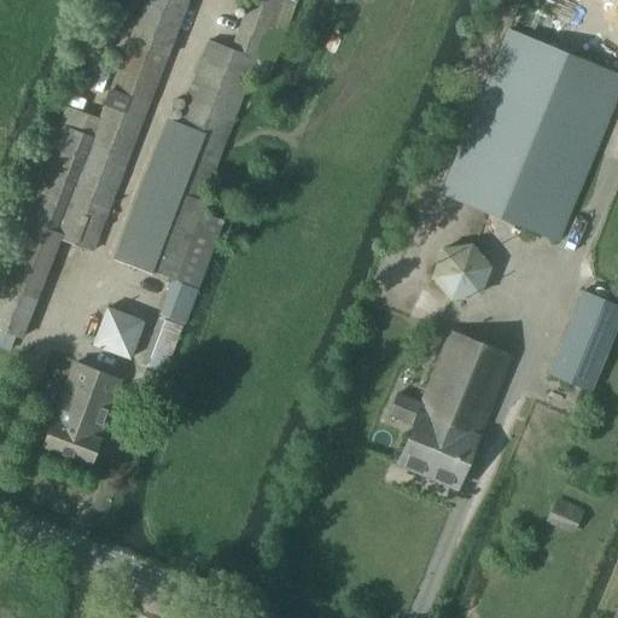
[(60,238),(93,250),(182,17),(188,0),(145,0),(93,138),(62,126),(0,270),(0,328),(22,337),(60,238)]
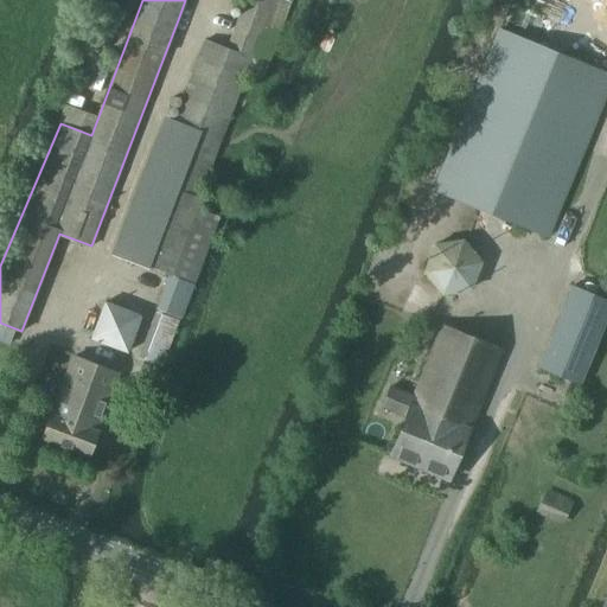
[(166,144),(166,145),(123,259),(170,276),(246,75),(262,81),(292,0),(244,0),(227,49),(205,40),(166,144)]
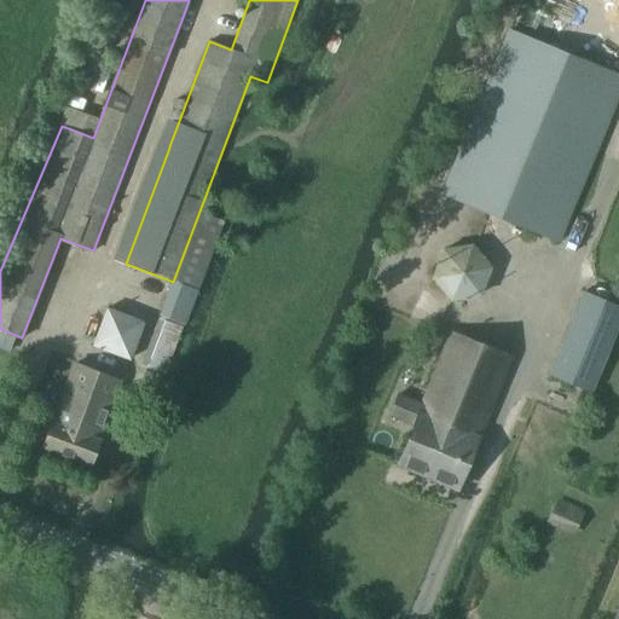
[(618,96),(618,74),(509,29),(441,194),(560,242),(618,96)]
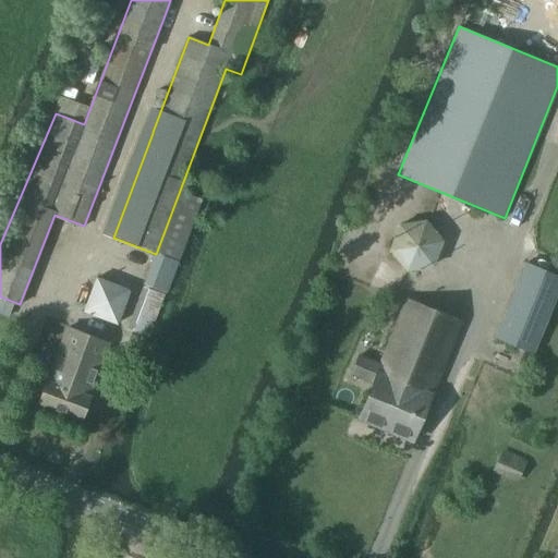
[(170,283),(201,201),(182,193),(150,276),(170,283)]
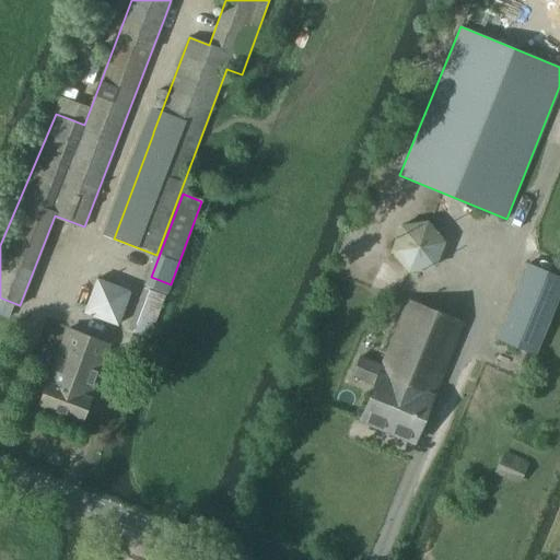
[(428,220),(400,224),(391,252),(407,272),(435,268),(445,242),(428,220)]
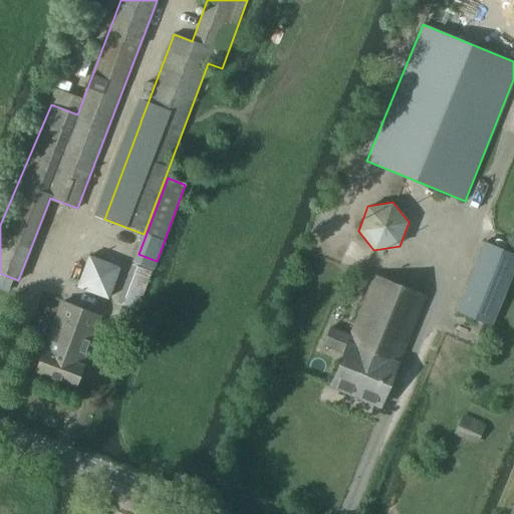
[(492,326),(513,271),(513,253),(484,241),(455,311),(492,326)]
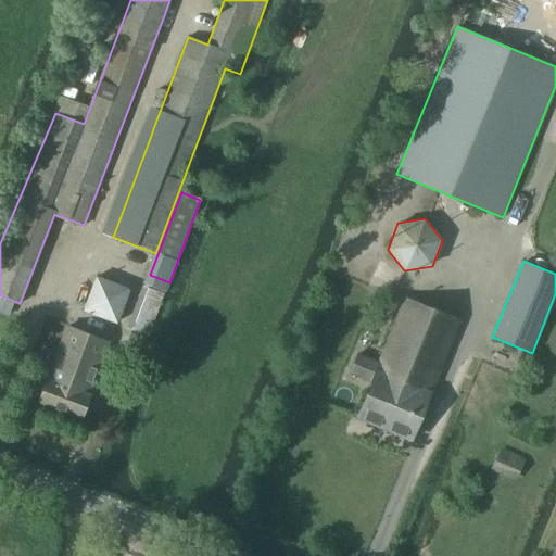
[(117,324),(130,289),(96,276),(83,311),(117,324)]
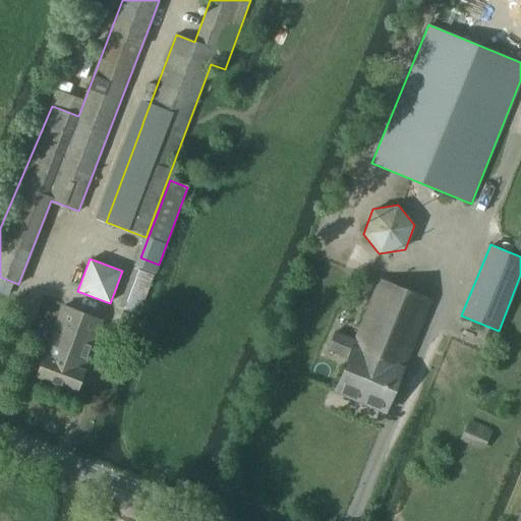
[(139,314),(155,274),(134,267),(119,307),(139,314)]
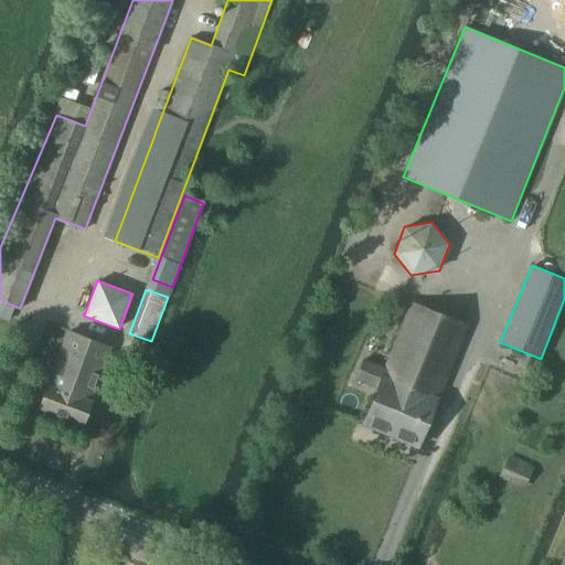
[(356,377),(380,387),(364,425),(417,447),(465,328),(411,306),(385,370),(363,361),(356,377)]
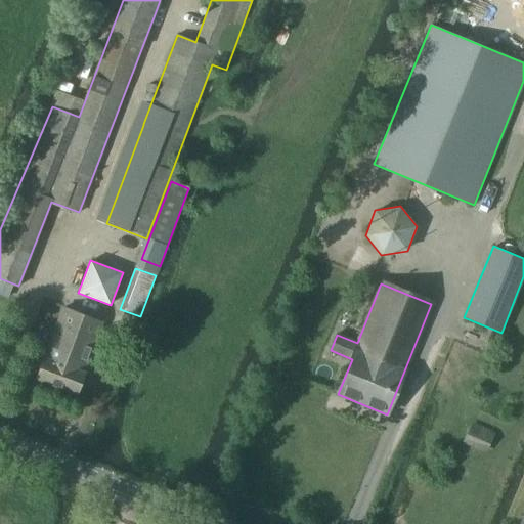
[(48,345),(43,361),(37,379),(76,393),(102,323),(61,308),(48,345)]
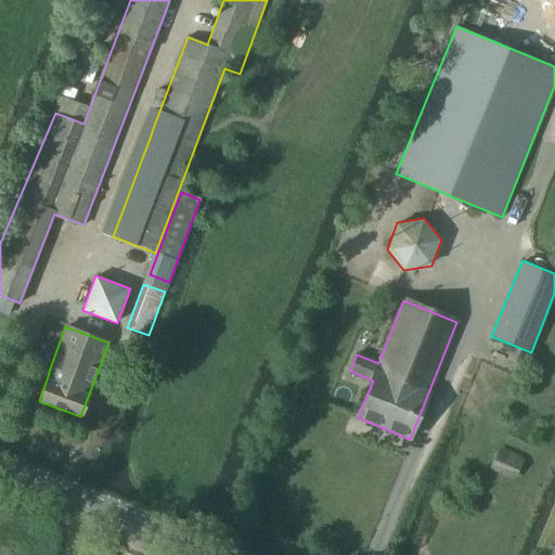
[(525,457),(500,447),(490,469),(515,480),(525,457)]
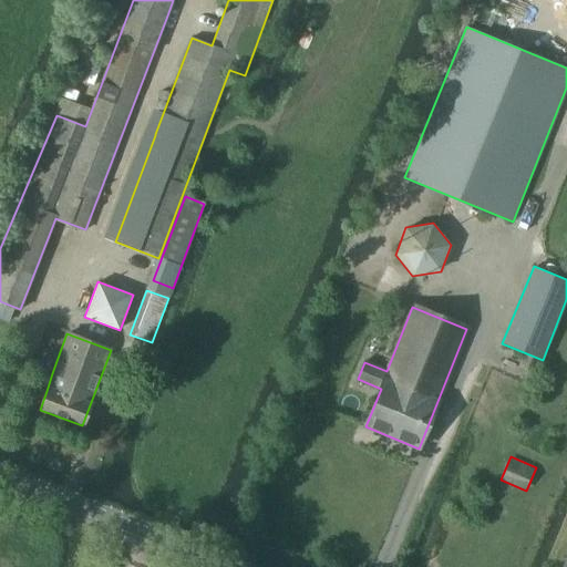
All buildings are outlined.
